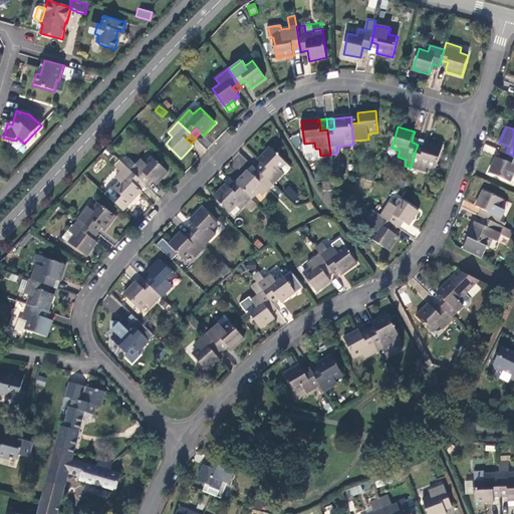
[(314,143),(304,144),(304,152),(306,155),(314,154),(314,157),(320,156),(319,149),(315,149),(314,143)]
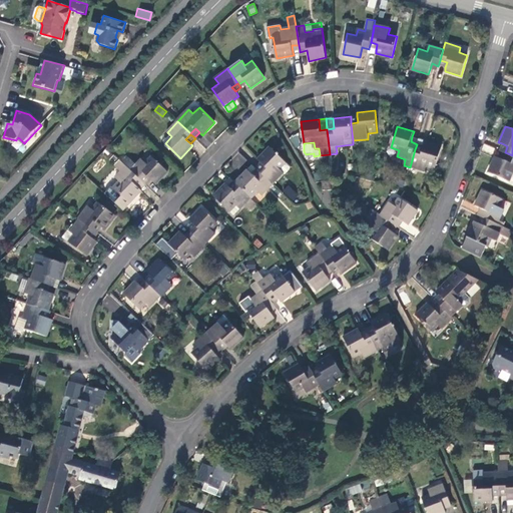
[(415,149),(410,167),(425,172),(427,165),(435,168),(441,147),(425,142),(424,146),(422,151),(415,149)]
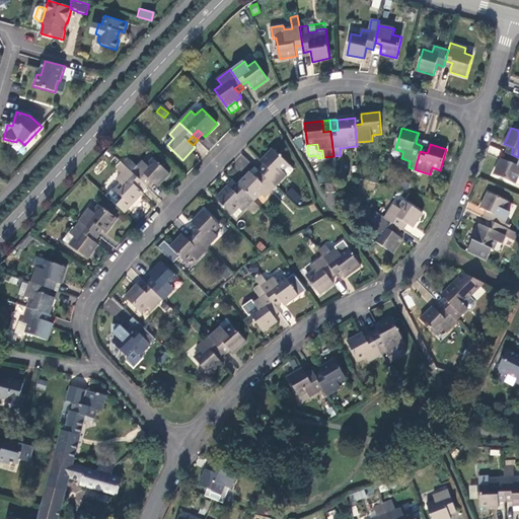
[(268,168),(264,174),(276,187),(287,175),(282,171),(288,164),(273,149),(261,161),(264,164),(268,168)]
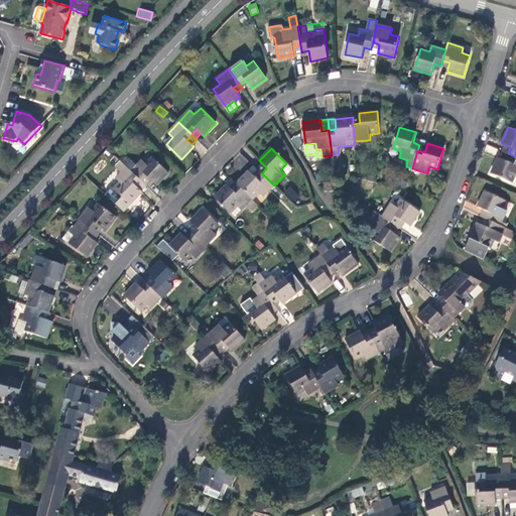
[(515,173),(515,156),(511,154),(509,161),(504,159),(498,157),(491,173),(511,182),(515,173)]
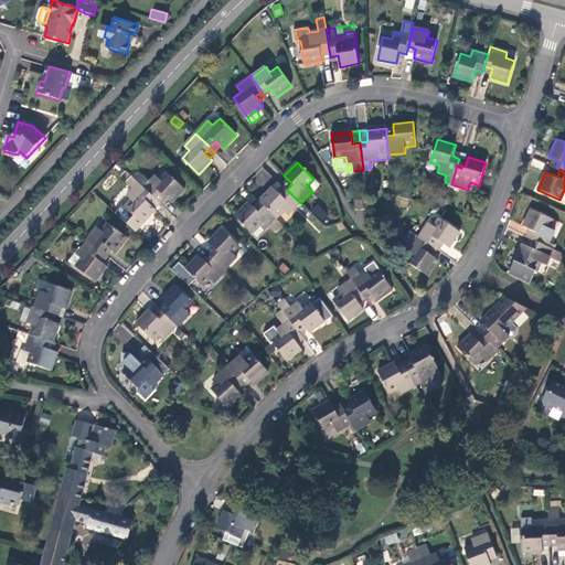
[(163,195),(168,199),(172,203),(185,189),(168,172),(161,180),(156,176),(149,182),(144,188),(157,200),(158,201),(163,195)]
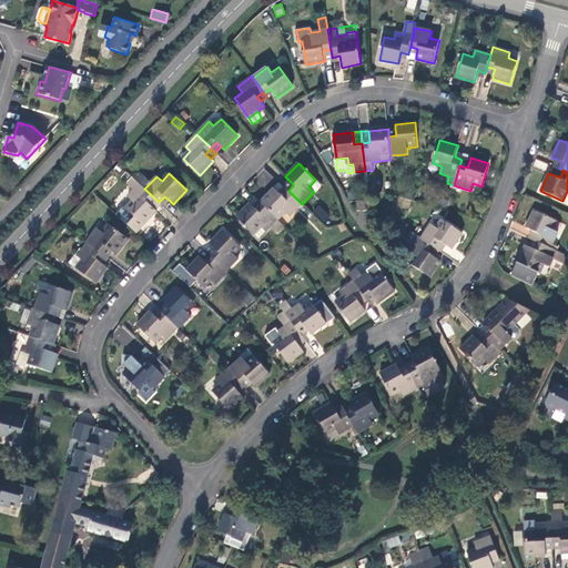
[(140,185),(132,178),(127,183),(134,190),(128,196),(133,201),(127,209),(135,216),(129,224),(137,232),(143,224),(158,211),(152,206),(158,201),(144,189),(140,185)]
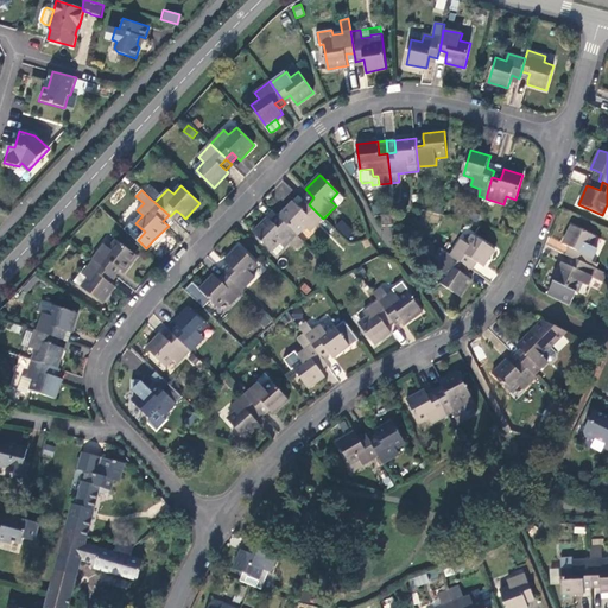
[(154,202),(160,196),(156,191),(150,198),(154,202)]
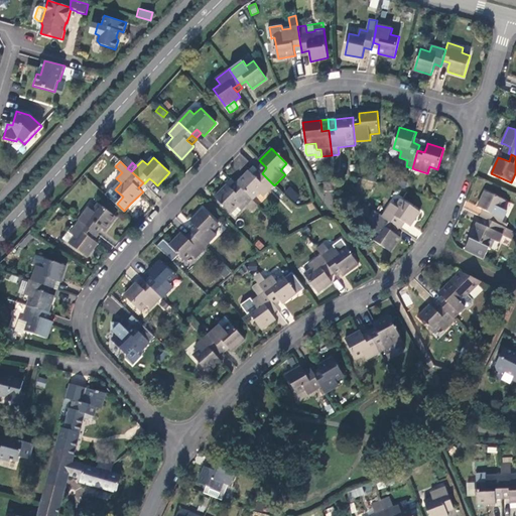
[(262,163),(257,168),(258,169),(262,173),(266,167),(262,163)]
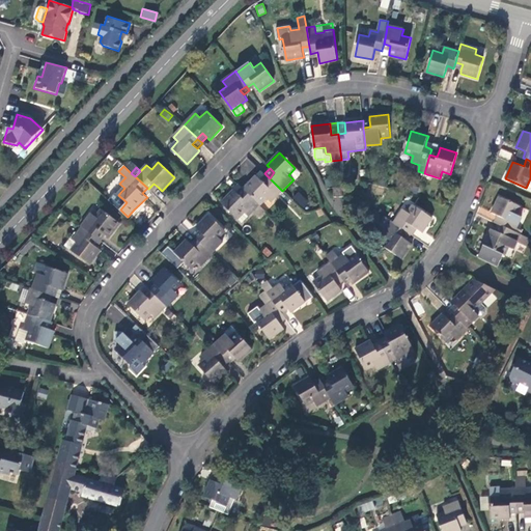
[(288,175),(294,179),(295,182),(300,176),(300,173),(295,168),(288,175)]
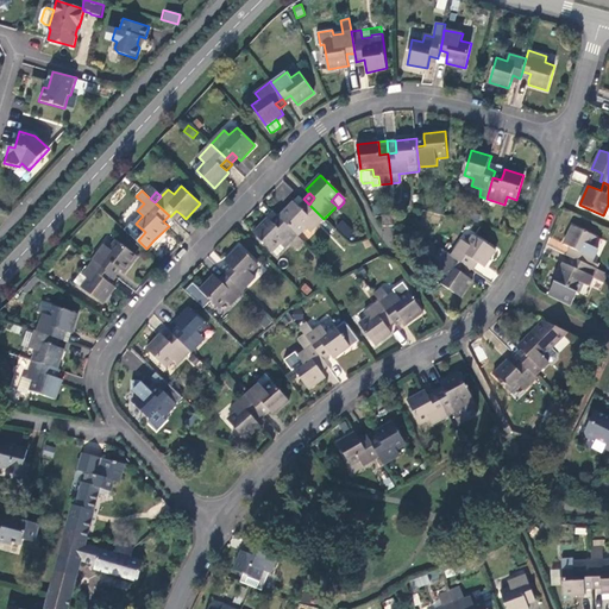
[(303,211),(309,205),(305,200),(299,207),(303,211)]
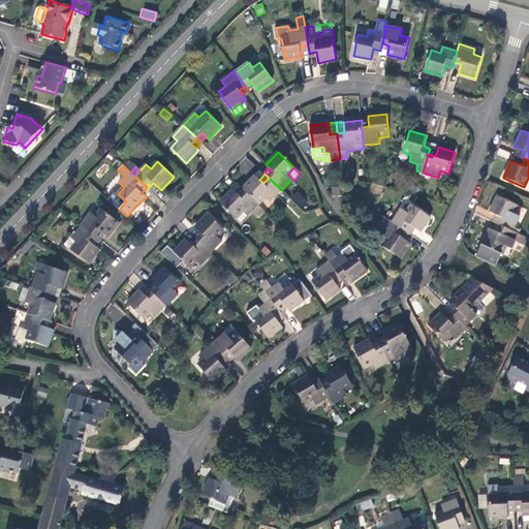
[(271,201),(281,190),(269,178),(263,183),(259,180),(255,176),(243,188),(246,191),(259,204),(266,196),(271,201)]
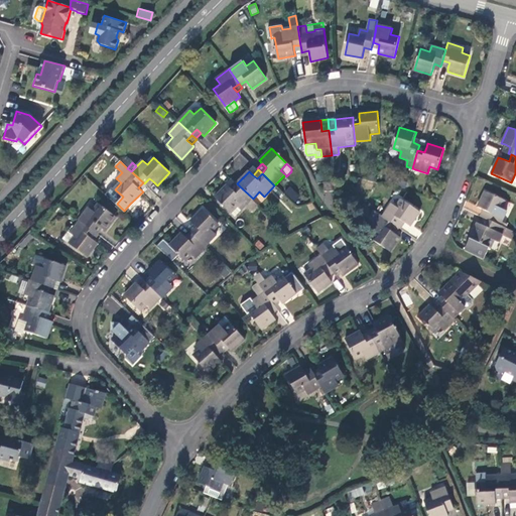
[(147,186),(148,187),(153,181),(149,178),(144,183),(147,186)]
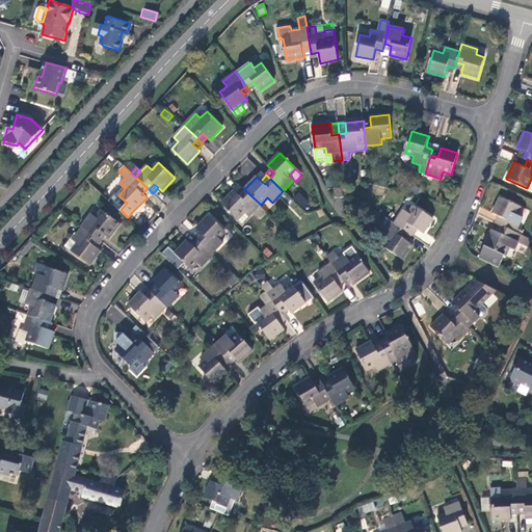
[(148,197),(152,192),(149,189),(148,188),(142,193),(148,197)]
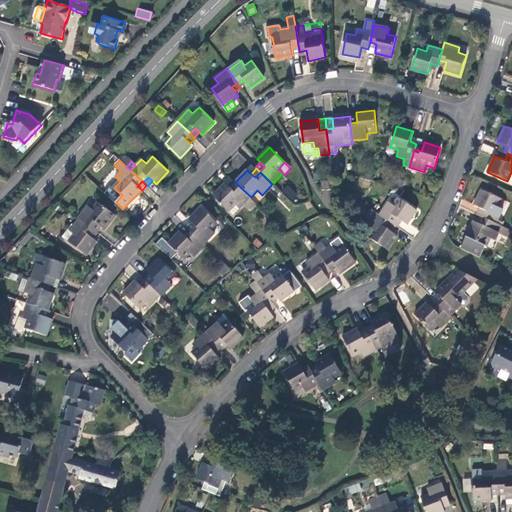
[(235,182),(233,181),(229,186),(233,190),(238,185),(235,182)]
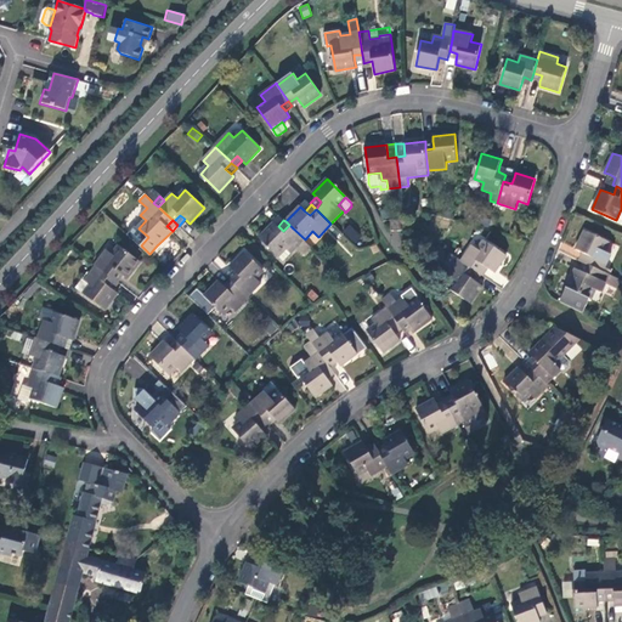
[(401,220),(390,220),(391,231),(401,231),(401,220)]
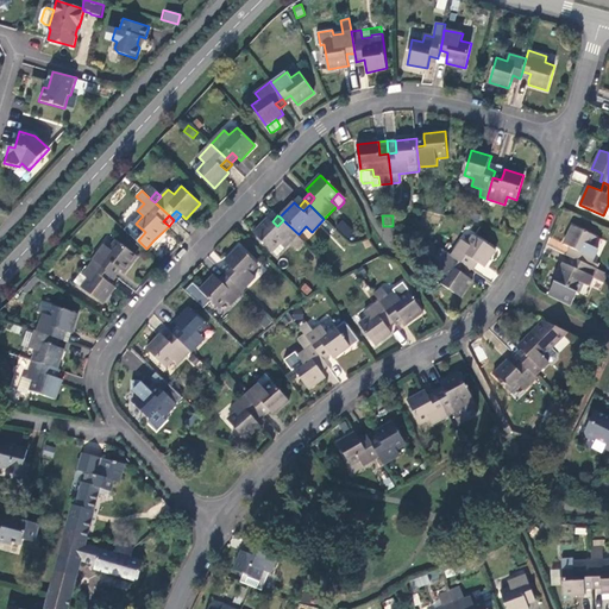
[(299,251),(306,242),(299,234),(283,220),(277,226),(272,221),(268,218),(253,233),(274,252),(281,244),(286,248),(290,243),(299,251)]
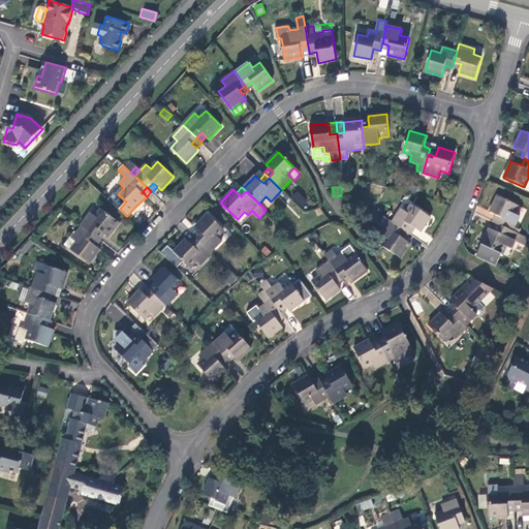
[(299,191),(293,197),(304,207),(310,201),(299,191)]
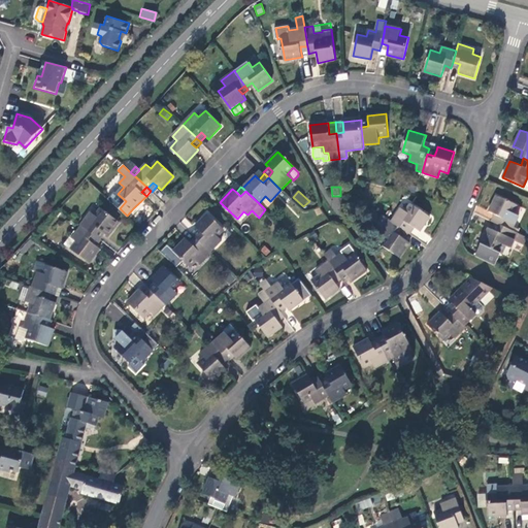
[(501,225),(519,233),(520,230),(514,227),(519,217),(514,213),(517,205),(496,196),(489,211),(494,213),(498,217),(496,223),(501,225)]
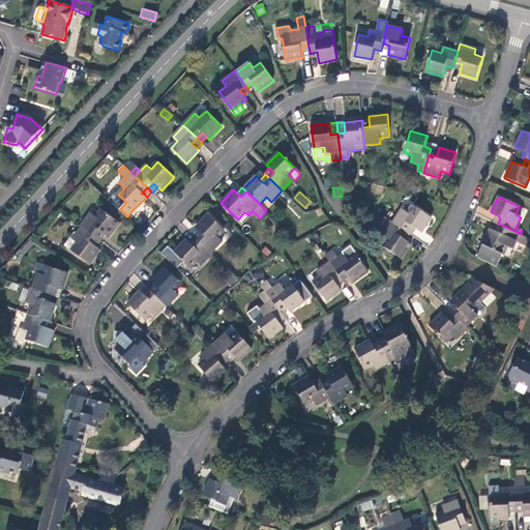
[(412,227),(417,230),(421,233),(432,217),(413,205),(408,212),(403,209),(394,223),(407,231),(408,233),(412,227)]
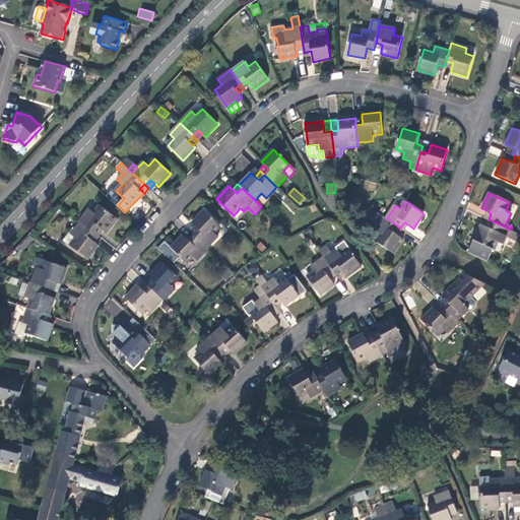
[(89,209),(80,221),(80,222),(95,233),(100,226),(104,231),(108,233),(118,218),(101,205),(95,212),(89,209)]
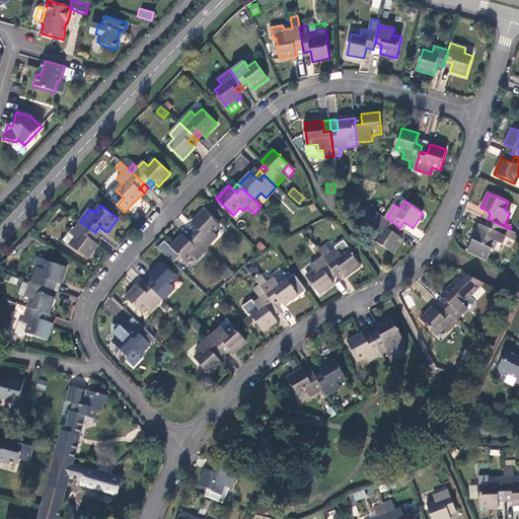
[(236,218),(243,211),(239,208),(233,215),(236,218)]
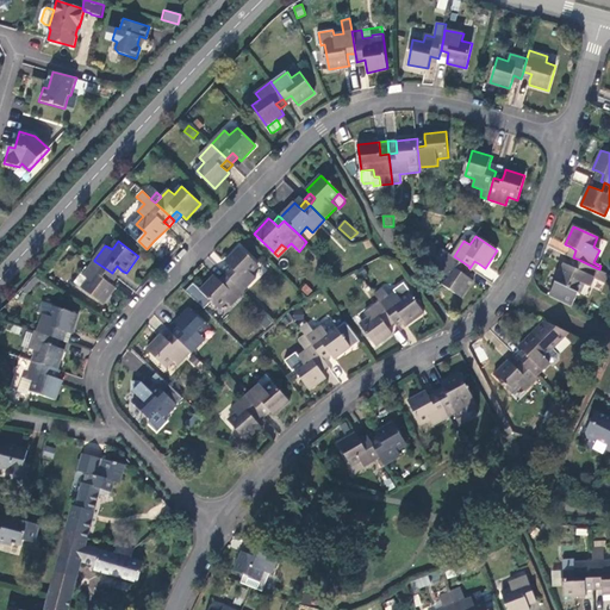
[(226,262),(229,266),(234,269),(228,277),(230,278),(244,292),(256,278),(251,273),(259,265),(240,247),(226,262)]
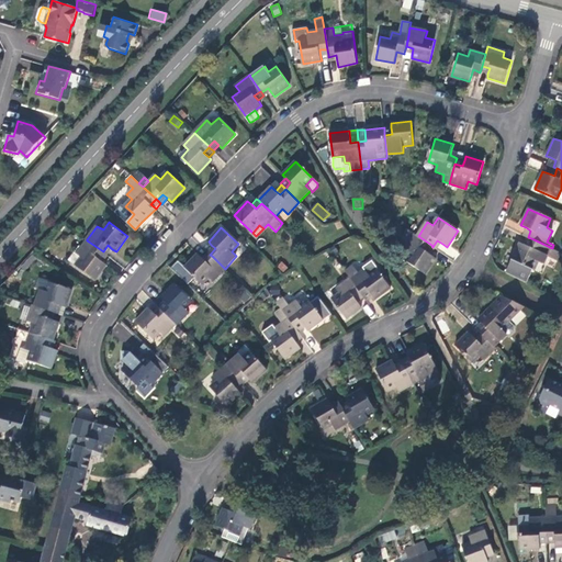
[(418,236),(415,235),(406,249),(411,253),(405,261),(426,274),(436,258),(431,255),(427,253),(431,245),(418,236)]
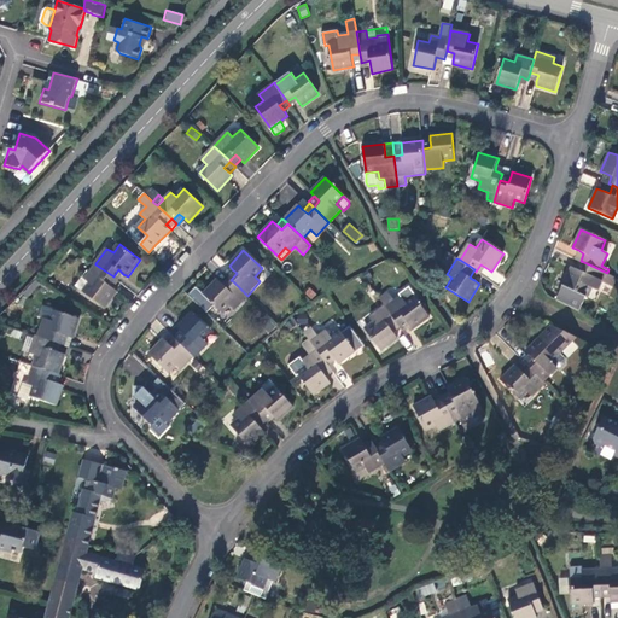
[(581,261),(579,261),(576,268),(583,272),(587,263),(581,261)]
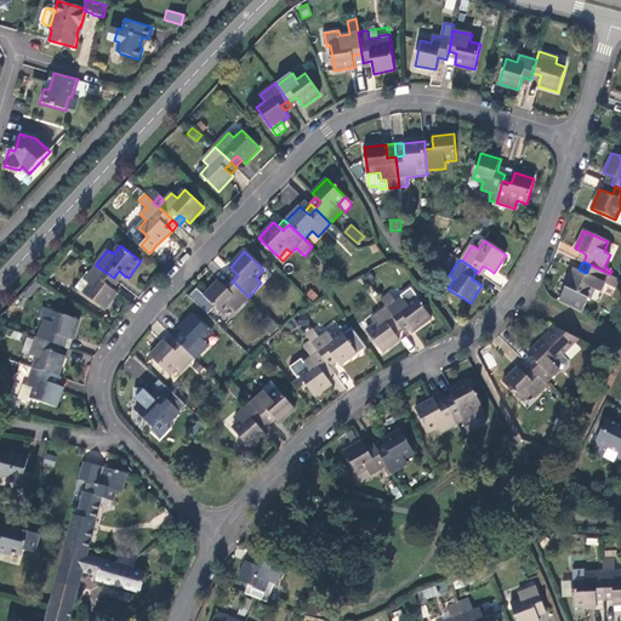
[(620,280),(620,279),(610,274),(590,265),(586,273),(579,269),(575,268),(567,288),(590,297),(591,298),(594,289),(602,291),(605,283),(617,288),(620,280)]
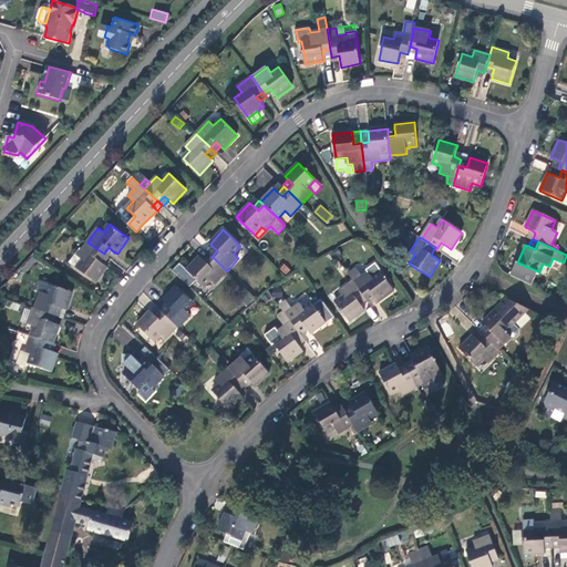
[(104,254),(88,243),(83,249),(81,248),(70,263),(96,282),(109,267),(105,265),(100,261),(104,255),(104,254)]
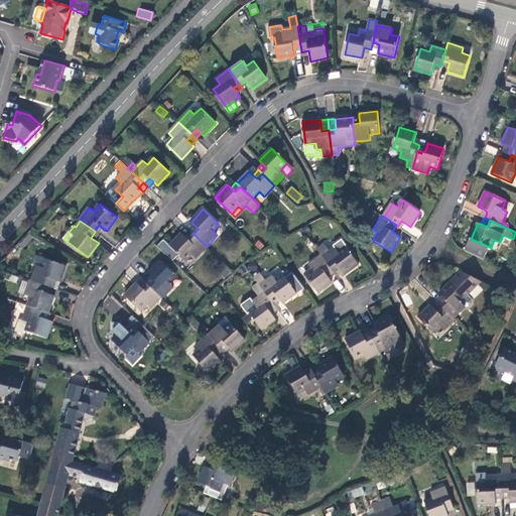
[(400,228),(402,229),(406,224),(401,221),(397,227),(400,228)]
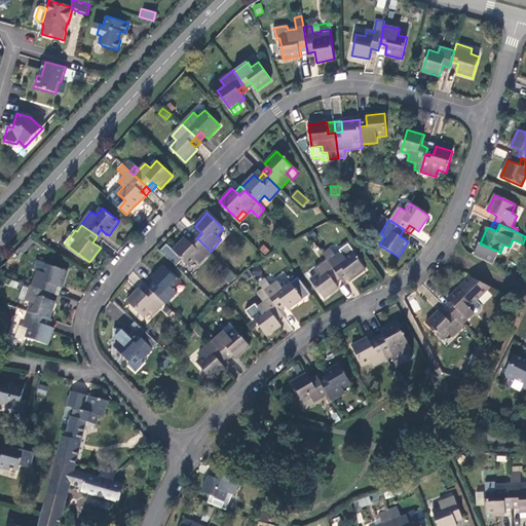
[(101,239),(105,233),(101,229),(97,235),(97,236),(101,239)]
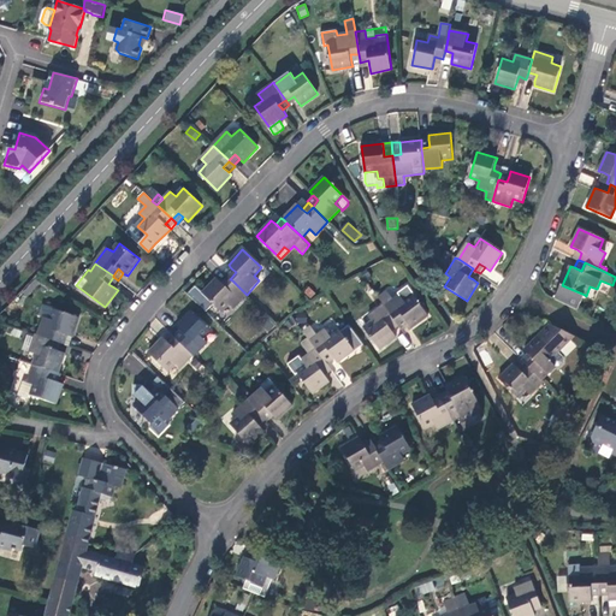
[(231,268),(225,274),(229,278),(230,279),(236,272),(231,268)]
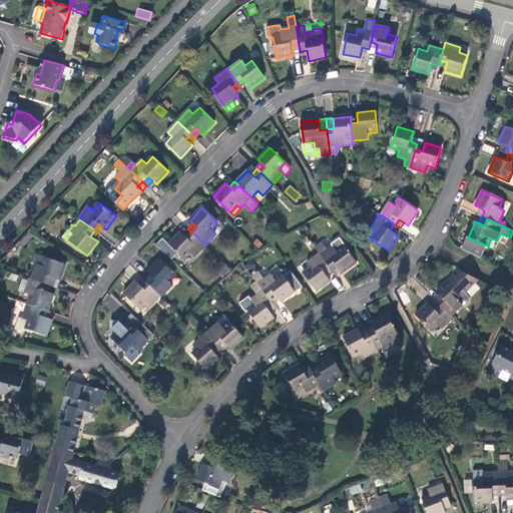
[(95,239),(99,233),(98,233),(94,230),(90,236),(95,239)]
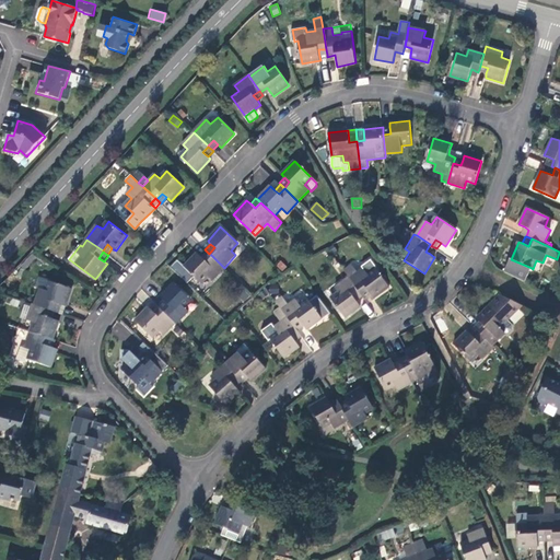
[(213,281),(225,269),(224,268),(211,255),(207,261),(202,257),(198,253),(185,267),(201,283),(208,277),(213,281)]
